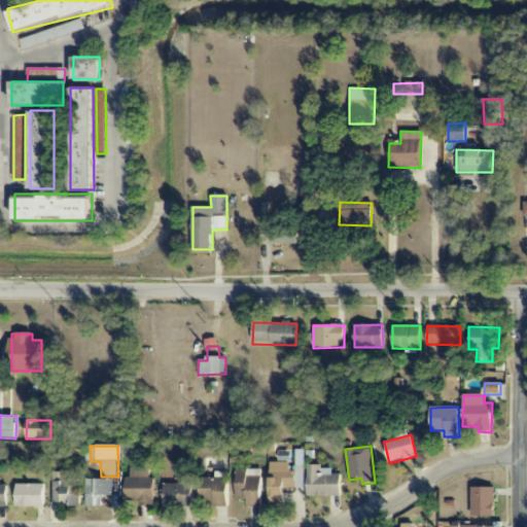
[(270,505),(284,505),(284,488),(305,489),(305,468),(290,468),(290,462),(271,462),(270,505)]
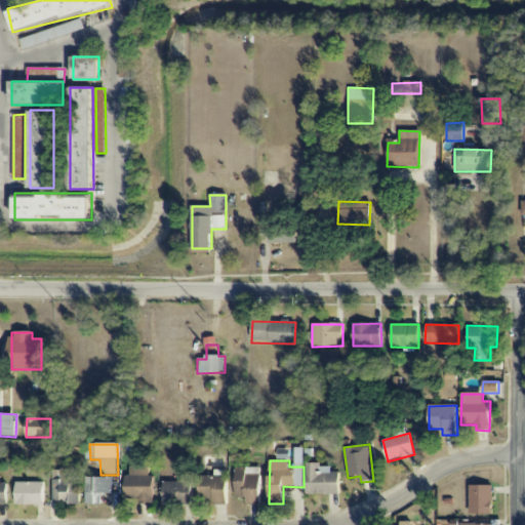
[(53,505),(81,503),(80,461),(70,462),(70,469),(52,470),(53,505)]
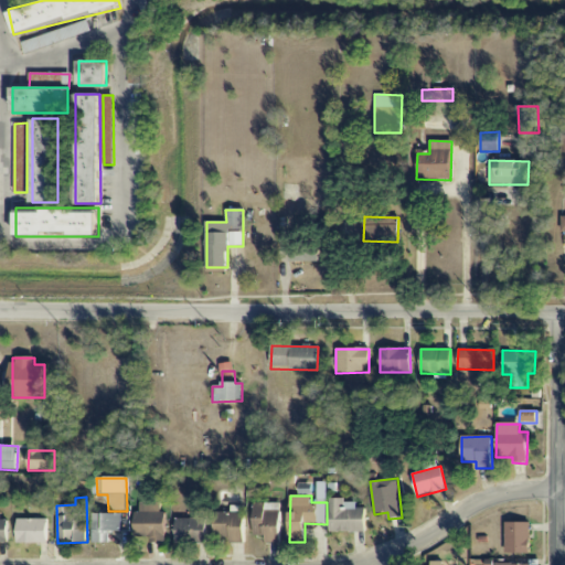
[(365,509),(356,509),(356,503),(345,503),(345,499),(329,499),(330,532),(365,532),(365,509)]
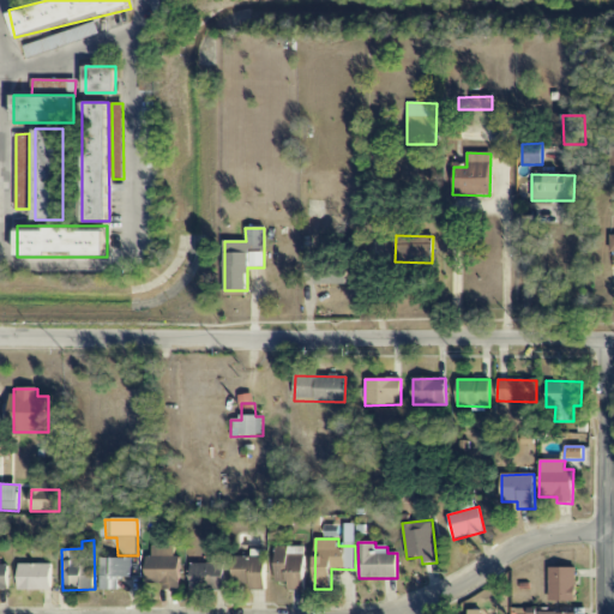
[(180,590),(179,557),(174,557),(173,547),(151,547),(151,557),(146,557),(148,583),(162,583),(163,590),(180,590)]
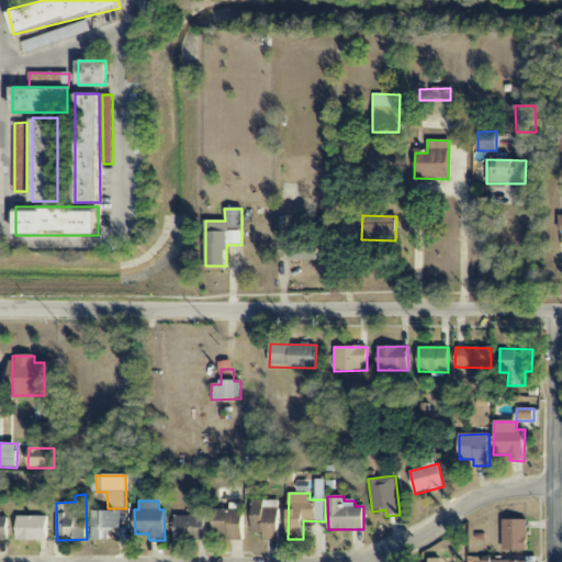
[(279,541),(279,501),(253,501),(253,534),(265,534),(265,541),(279,541)]
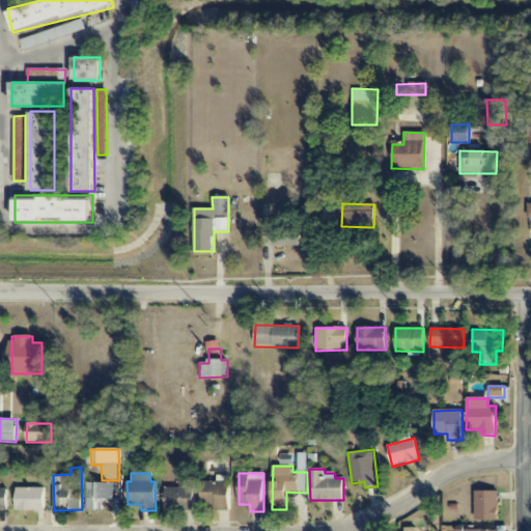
[(230,476),(217,475),(217,481),(201,481),(201,504),(216,505),(216,510),(229,511),(230,476)]
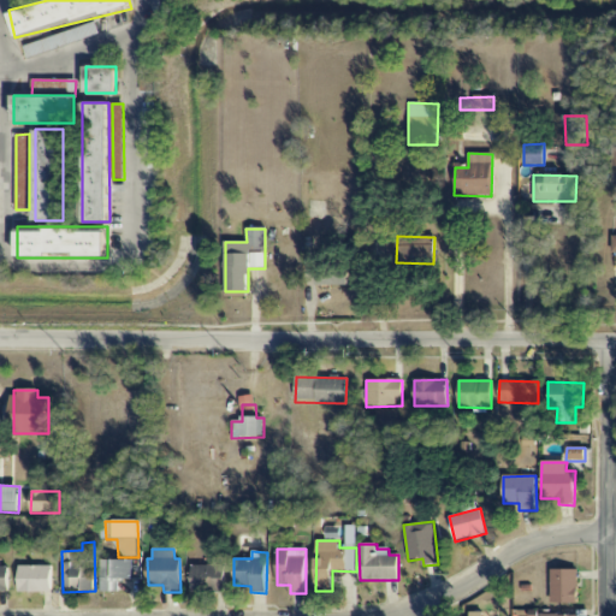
[(132,561),(101,560),(100,593),(113,593),(113,580),(131,580),(132,561)]
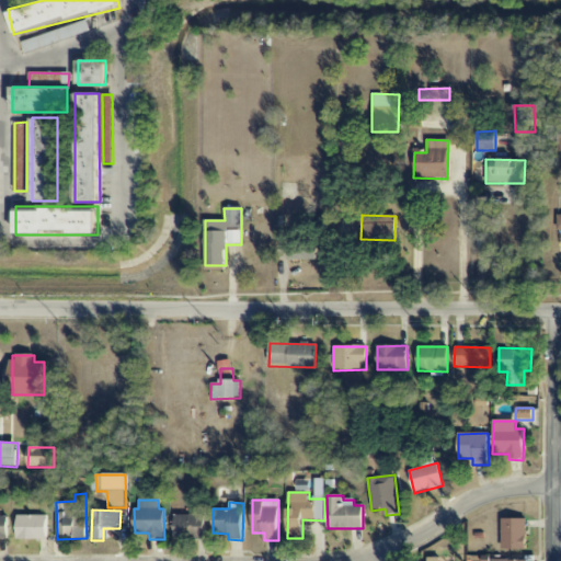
[(16,539),(46,540),(47,516),(18,515),(16,539)]
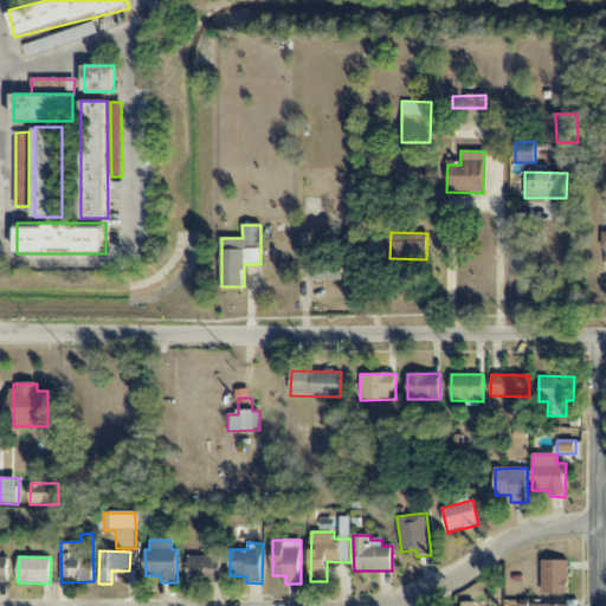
[(188,582),(221,584),(221,556),(188,556),(188,582)]
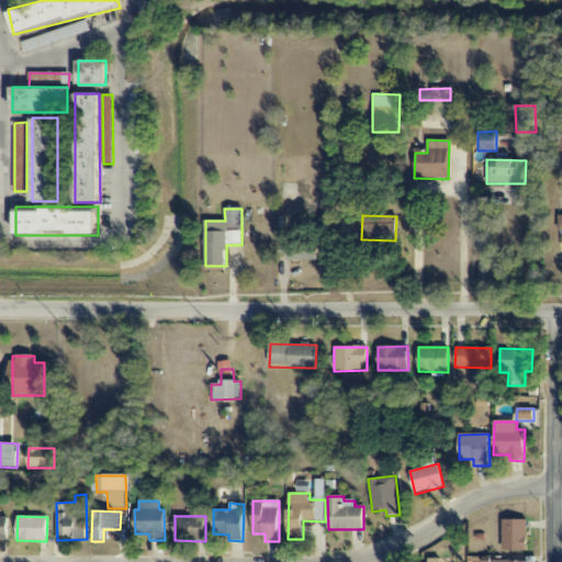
[(503,551),(527,551),(527,519),(503,520),(503,551)]
